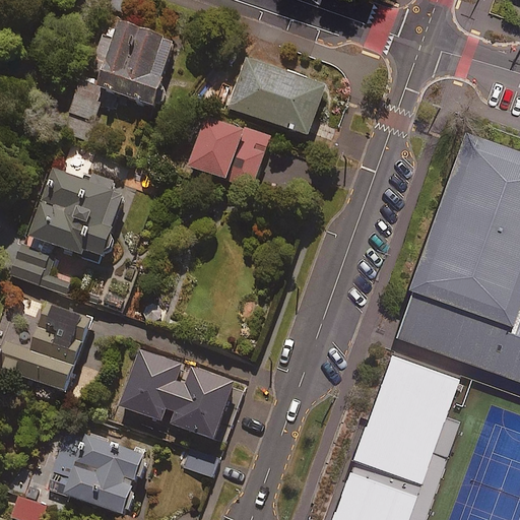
[(175,42),(119,23),(114,39),(103,35),(93,61),(104,65),(99,81),(82,76),(69,113),(94,121),(101,104),(113,109),(118,94),(152,107),(175,42)]
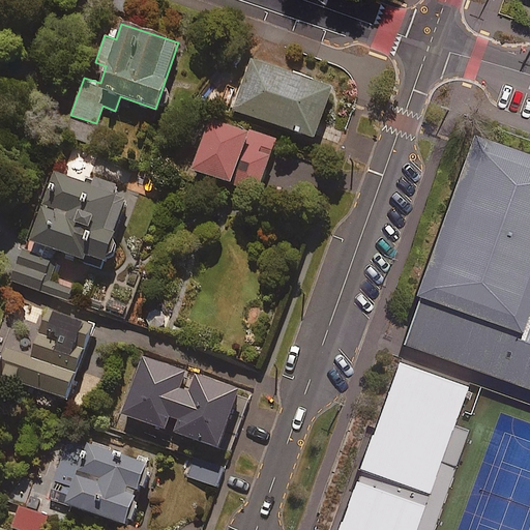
[(332,87),(252,58),(234,109),(315,138),(332,87)]
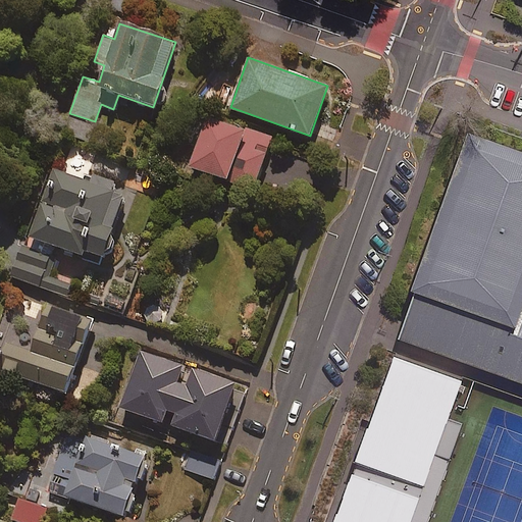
[(270,140),(206,118),(190,167),(254,189),(270,140)]
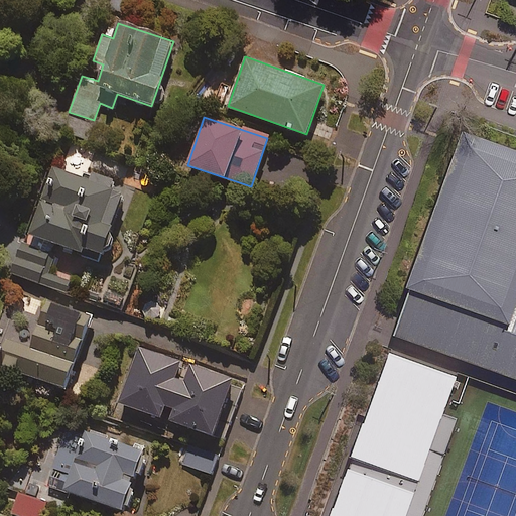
[(515,142),(470,125),(395,329),(515,372),(515,142)]
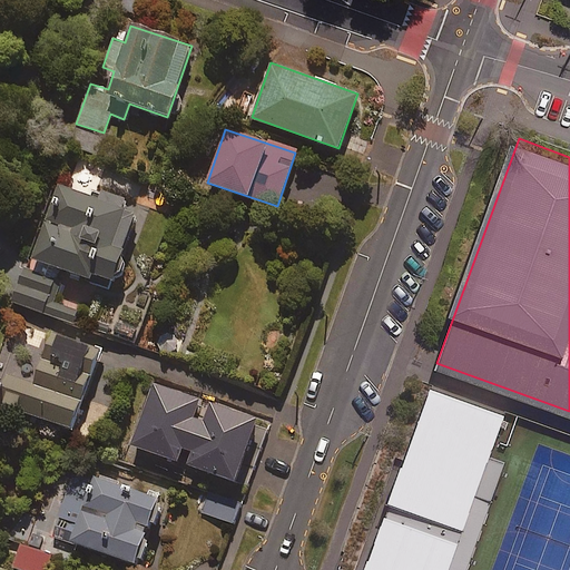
[(136,214),(58,186),(32,259),(110,287),(136,214)]
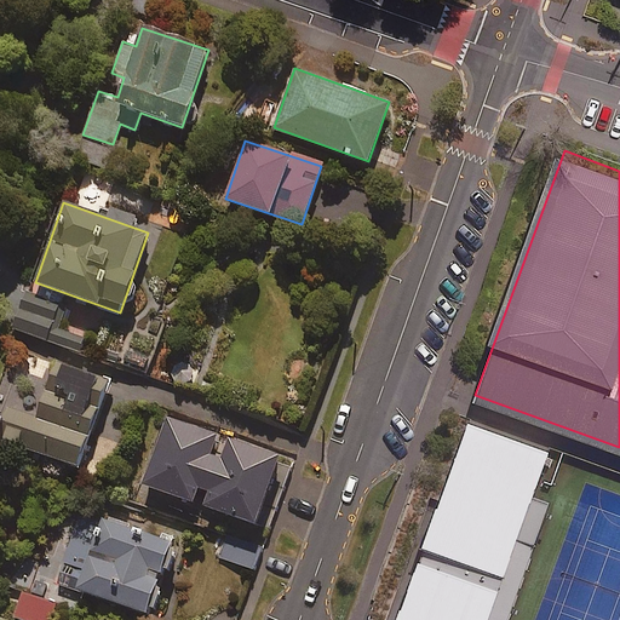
[(27,292),(13,327),(80,351),(85,336),(58,326),(65,306),(27,292)]
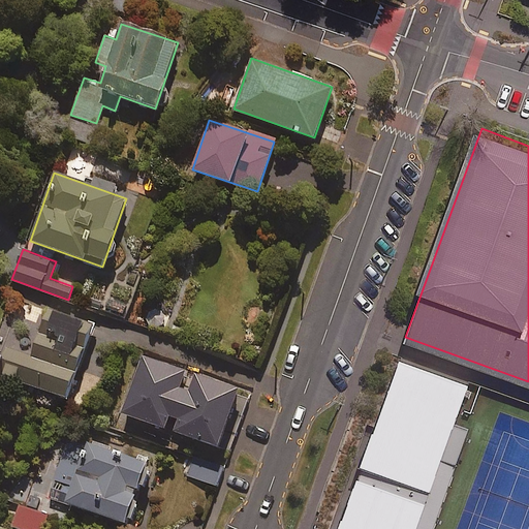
[(93,325),(43,309),(38,324),(32,322),(22,352),(0,344),(0,375),(67,399),(93,325)]
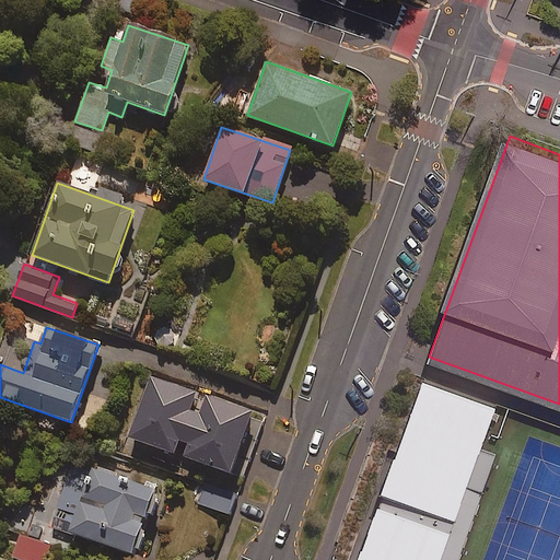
[(175,334),(160,327),(152,343),(168,350),(175,334)]
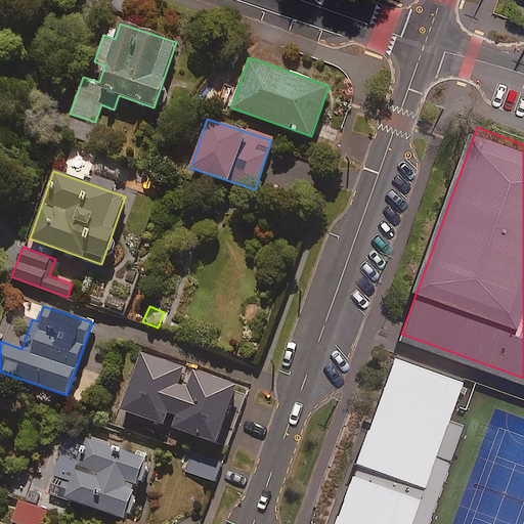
[(121,409),(162,424),(166,410),(176,413),(171,427),(216,442),(236,385),(141,352),(121,409)]
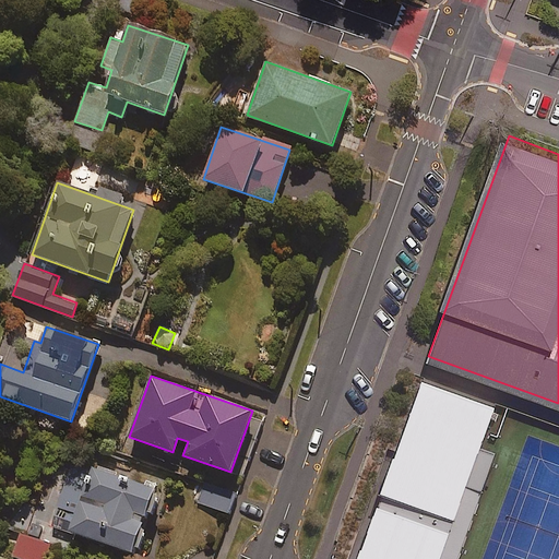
[(146,528),(142,527),(146,514),(155,518),(162,497),(153,494),(155,487),(95,467),(87,489),(66,482),(57,509),(68,512),(61,530),(133,554),(135,547),(140,548),(146,528)]
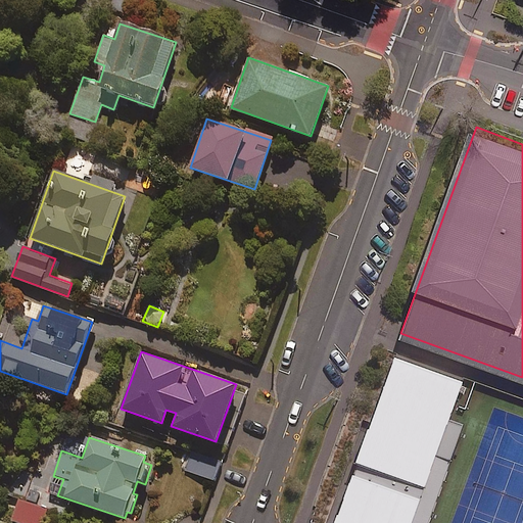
[(221,461),(191,450),(185,470),(215,480),(221,461)]
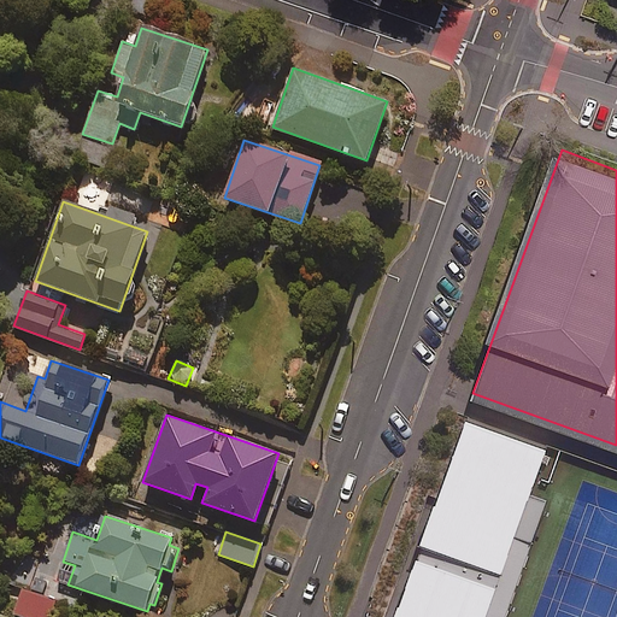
[(37,556),(19,550),(11,579),(29,583),(37,556)]
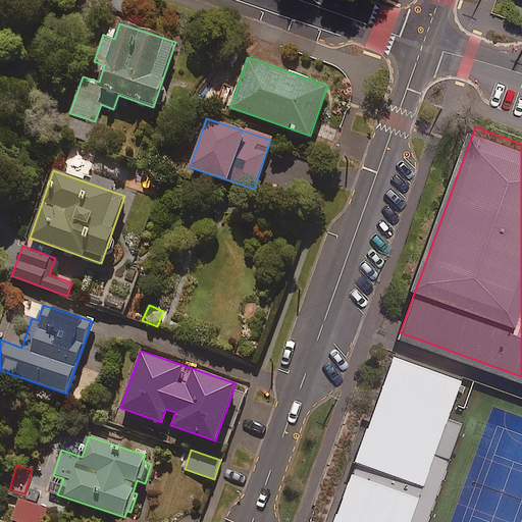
[(44,521),(48,510),(18,500),(12,520),(18,521),(44,521)]
